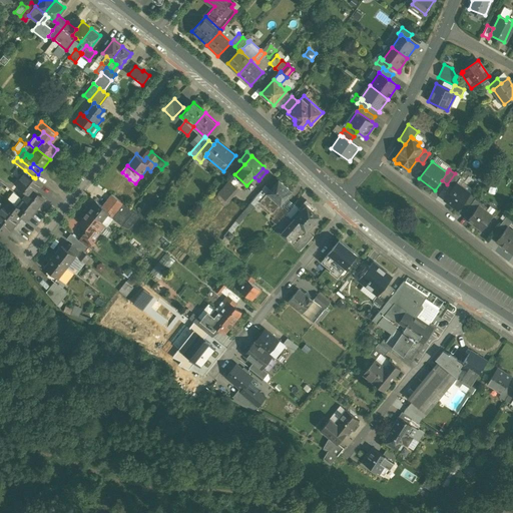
[(43,199),(35,193),(39,188),(29,181),(33,177),(25,170),(15,183),(27,192),(22,198),(36,209),(43,199)]
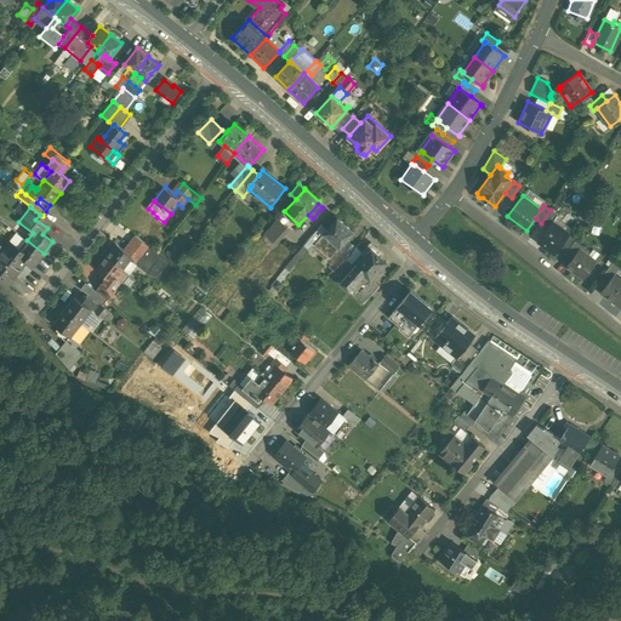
[(551,210),(541,223),(547,228),(551,223),(557,215),(551,210)]
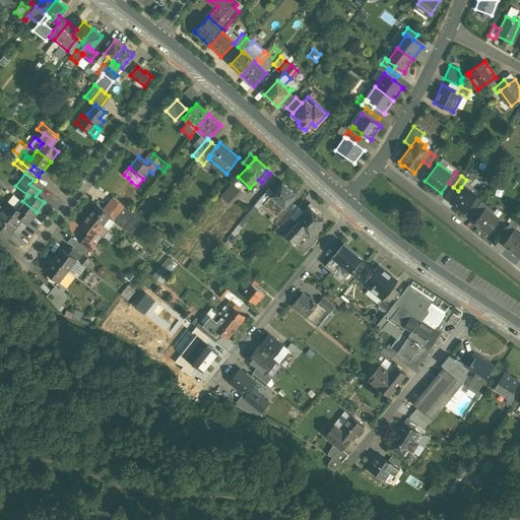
[(36,181),(34,180),(29,184),(40,191),(43,187),(36,181)]
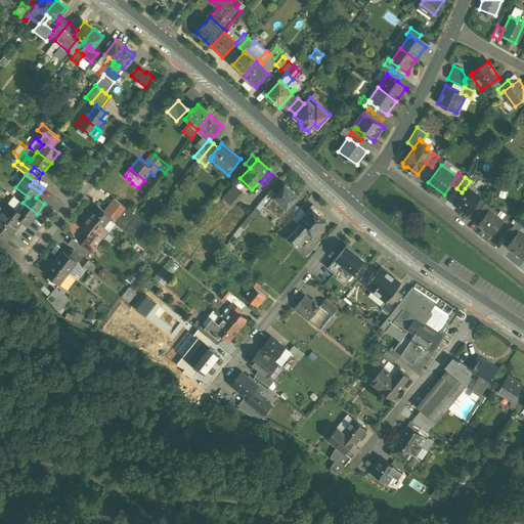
[(276,193),(273,197),(286,209),(298,195),(285,183),(276,193)]
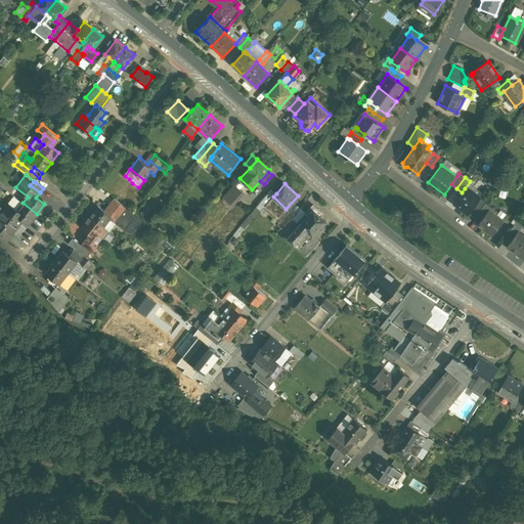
[(244,193),(234,185),(223,198),(232,206),(244,193)]
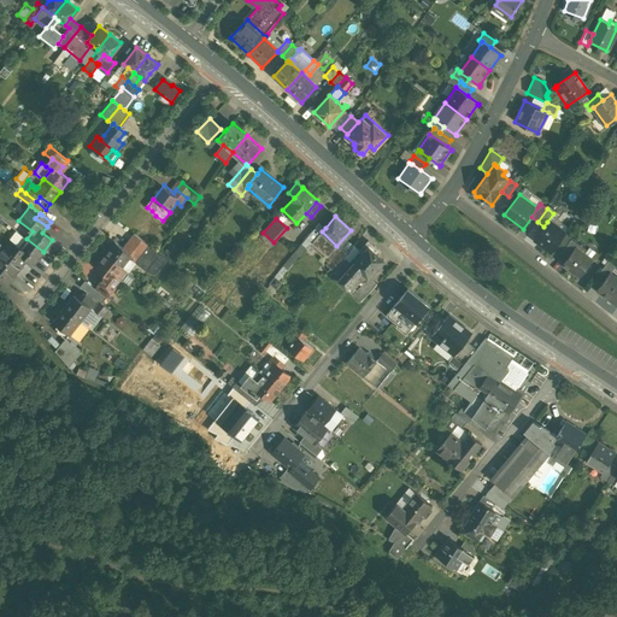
[(547,222),(544,227),(534,239),(552,252),(564,234),(547,222)]
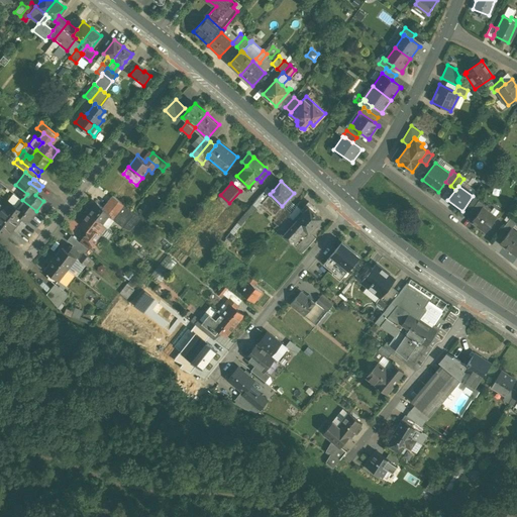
[(282,206),(270,194),(273,191),(268,187),(257,199),(275,215),(282,206)]
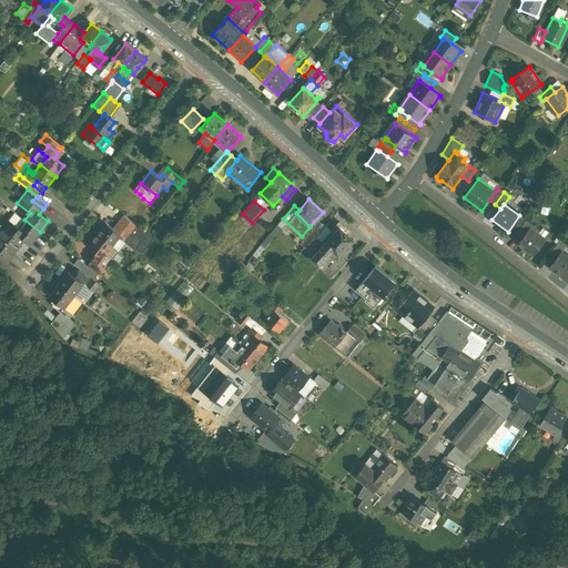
[(24,220),(16,213),(9,221),(18,229),(24,220)]
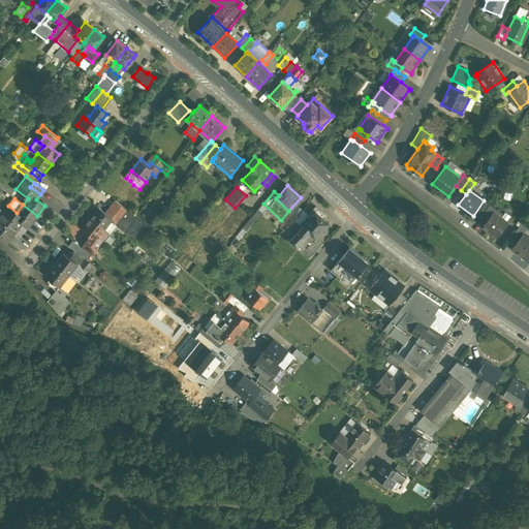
[(116,200),(105,214),(107,215),(111,211),(114,208),(118,203),(116,200)]
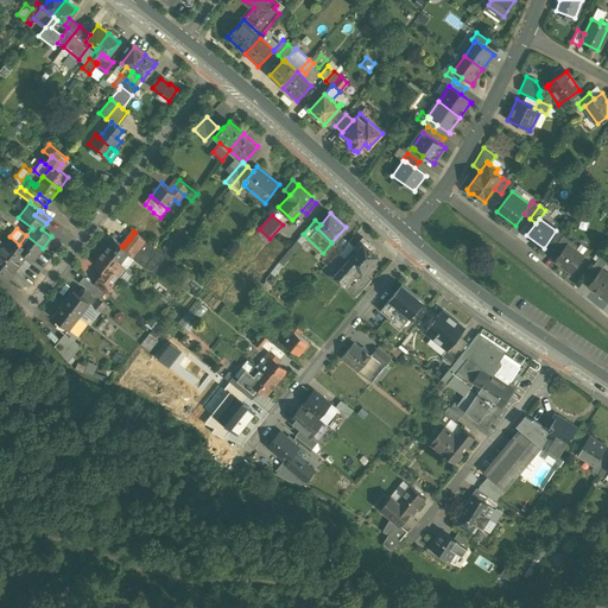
[(158,251),(135,233),(131,239),(140,247),(143,244),(156,253),(158,251)]
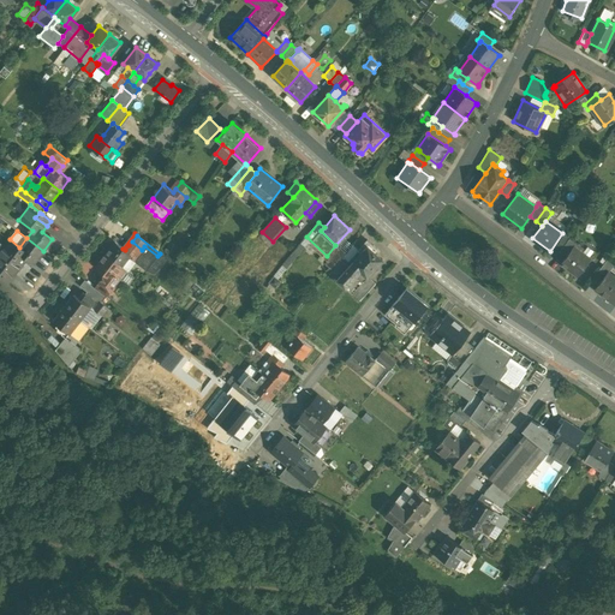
[(10,239),(0,251),(0,274),(10,281),(16,274),(15,273),(27,257),(34,263),(43,251),(27,238),(19,248),(10,239)]
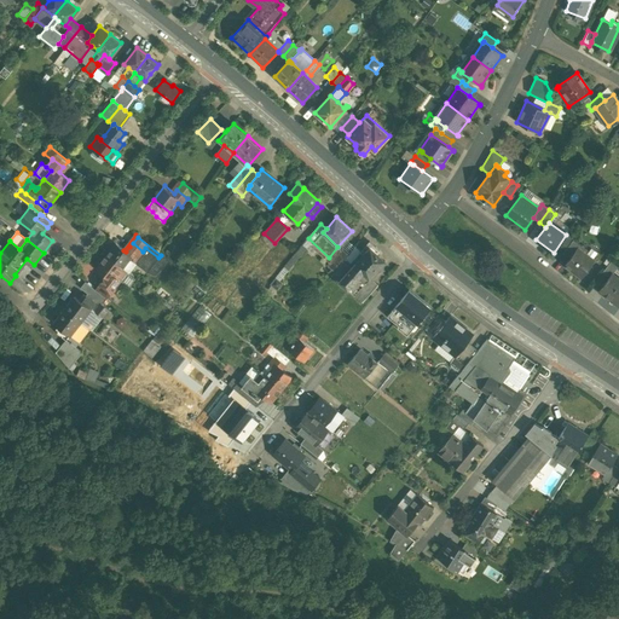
[(586,250),(573,239),(563,253),(570,258),(565,265),(580,277),(594,260),(584,253),(586,250)]
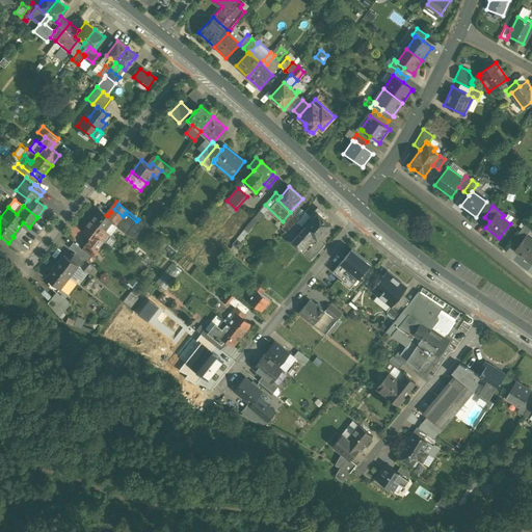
[(326,215),(318,207),(310,215),(313,218),(304,228),(312,234),(317,239),(318,239),(331,224),(324,218),(326,215)]
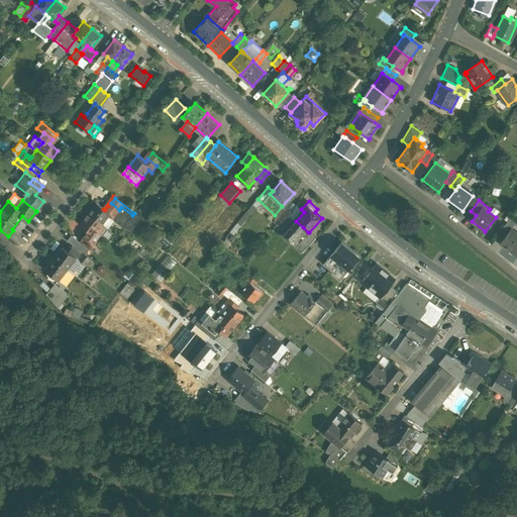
[(119,210),(111,203),(108,206),(117,213),(114,217),(124,225),(126,222),(132,216),(132,215),(121,207),(119,210)]
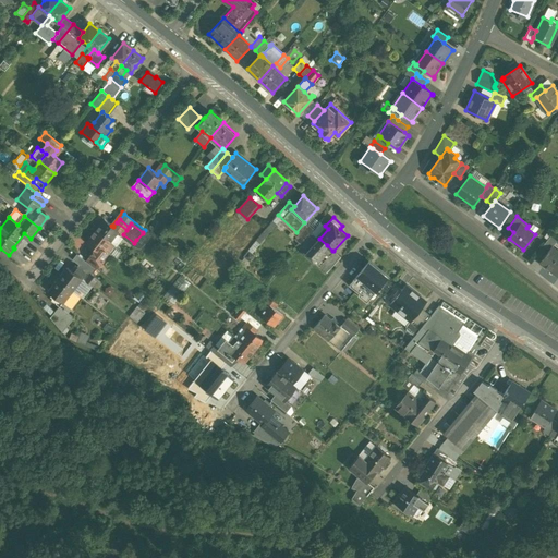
[(126,230),(117,222),(113,227),(111,226),(105,220),(96,230),(111,242),(117,233),(121,237),(123,234),(126,230)]
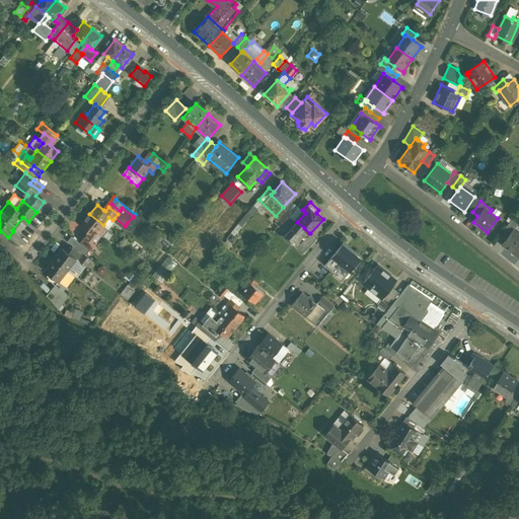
[(302,210),(298,206),(292,214),(290,216),(294,220),(302,210)]
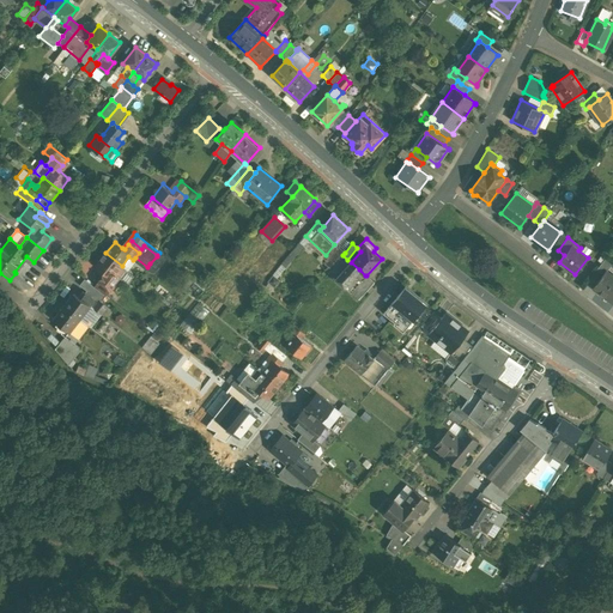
[(338,247),(323,262),(332,268),(343,255),(345,253),(338,247)]
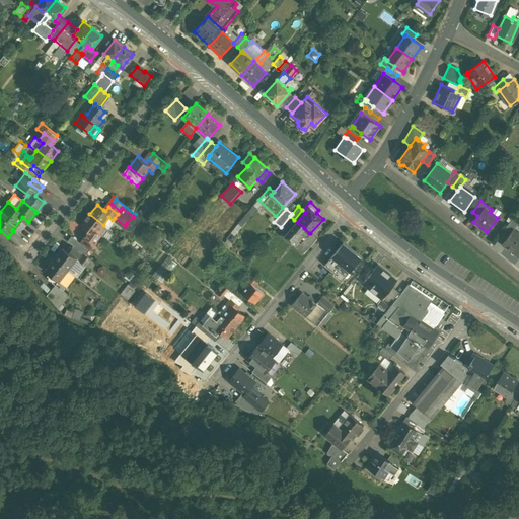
[(281,227),(278,230),(285,236),(297,222),(305,213),(302,210),(294,220),(290,216),(281,227)]
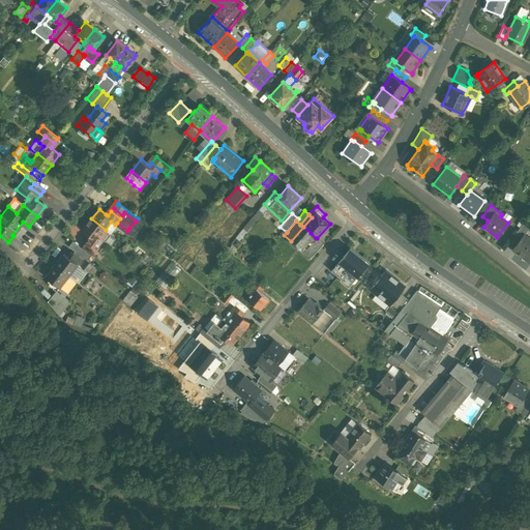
[(106,230),(91,218),(83,230),(92,236),(88,240),(97,247),(102,241),(98,238),(106,230)]
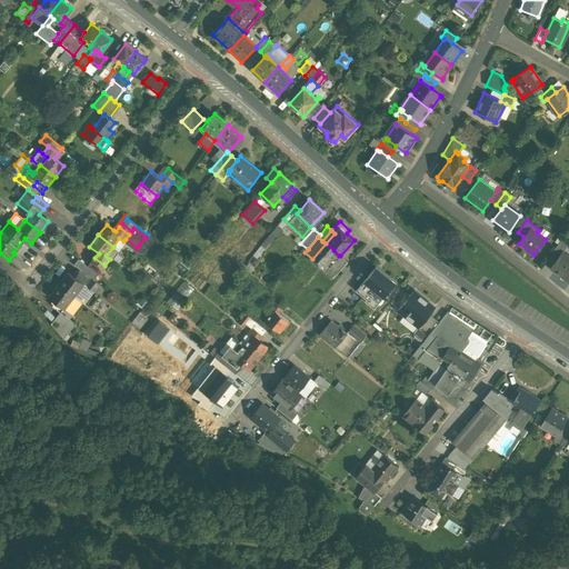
[(152,242),(146,238),(139,245),(146,250),(152,242)]
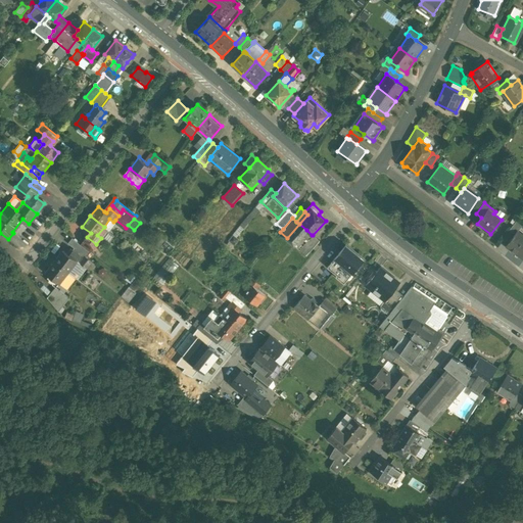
[(522,224),(516,219),(509,229),(514,234),(517,231),(522,224)]
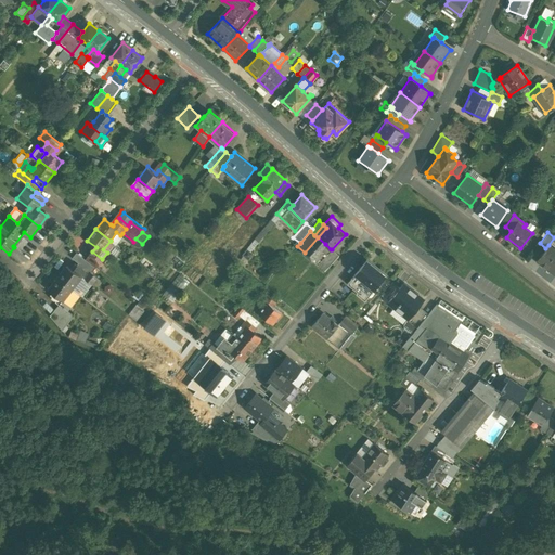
[(133,242),(123,233),(120,235),(132,244),(133,242)]
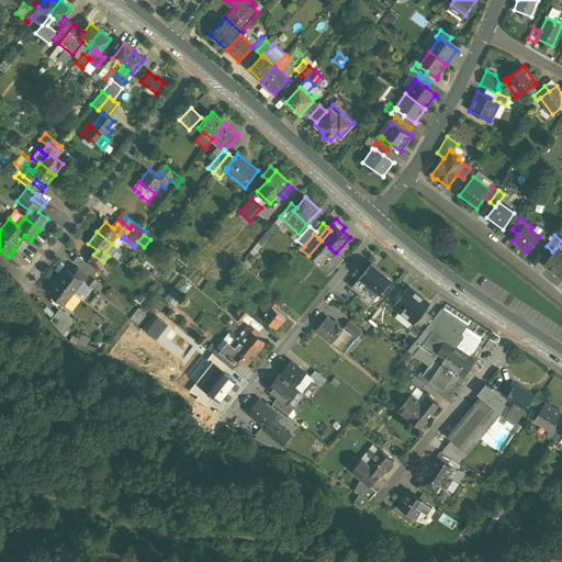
[(322,240),(308,256),(322,268),(327,261),(322,257),(329,247),(322,240)]
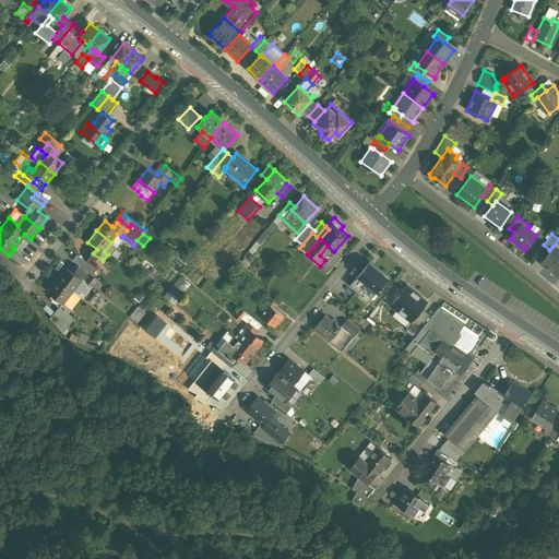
[(115,246),(111,242),(104,251),(108,254),(115,246)]
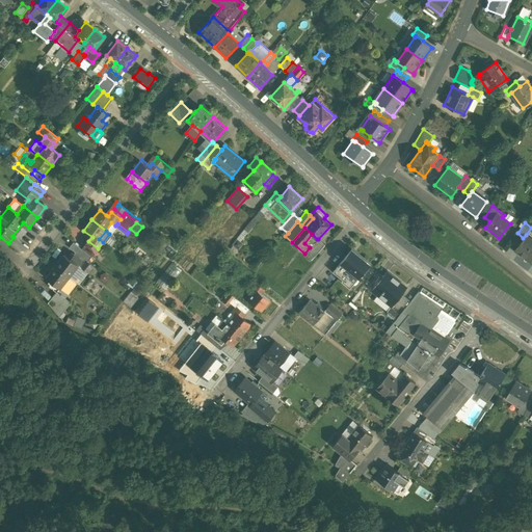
[(312,234),(304,243),(310,247),(317,239),(312,234)]
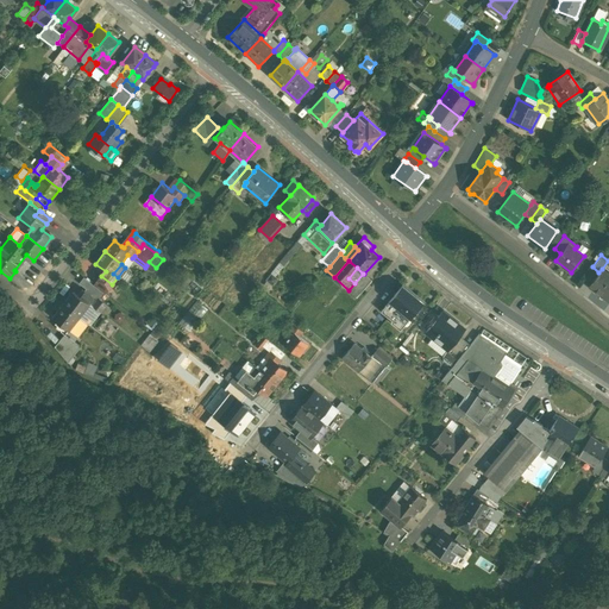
[(608,274),(602,269),(598,272),(591,283),(598,289),(597,292),(608,300),(608,297),(608,274)]
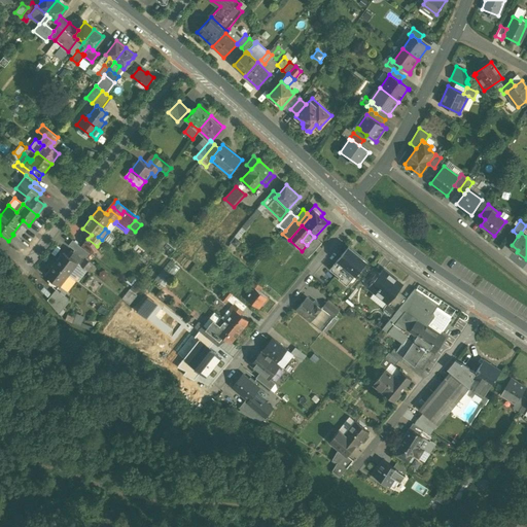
[(307,245),(302,251),(309,257),(322,242),(315,237),(314,237),(307,245)]
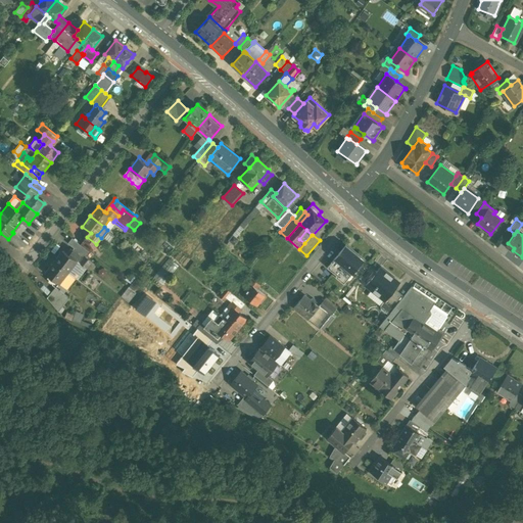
[(96,244),(87,237),(82,245),(90,251),(96,244)]
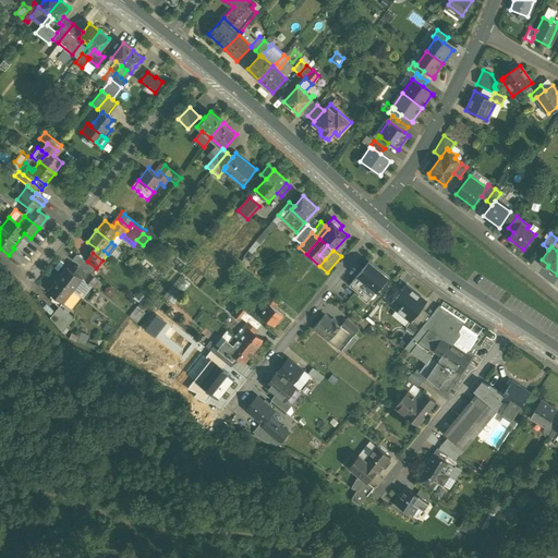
[(95,268),(76,254),(72,259),(79,265),(77,267),(85,274),(89,276),(91,275),(95,268)]
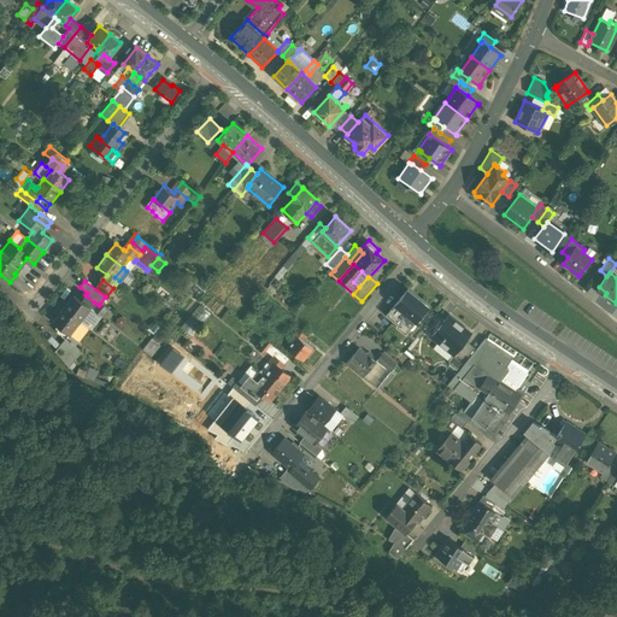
[(429,306),(407,288),(394,305),(416,322),(429,306)]
